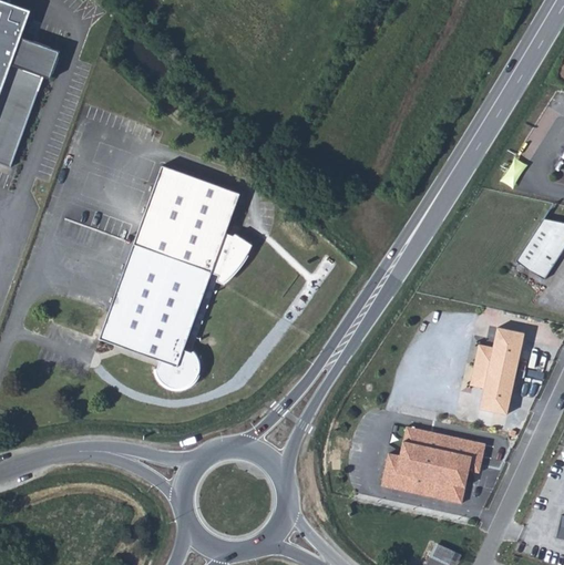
[(31,12),(0,1),(0,163),(10,167),(43,75),(53,79),(64,51),(22,36),(31,12)]
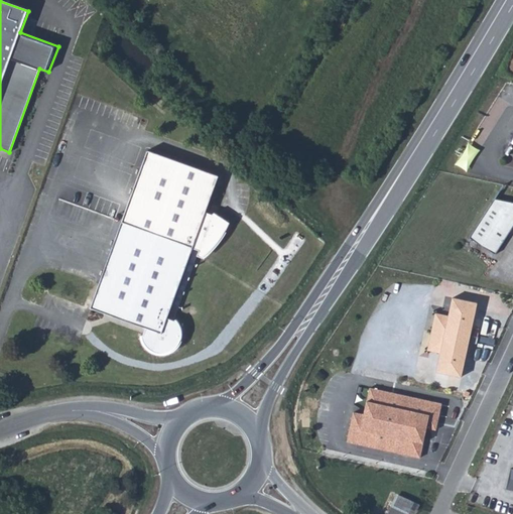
[(147,149),(121,220),(193,246),(199,248),(197,254),(202,256),(207,254),(212,251),(220,239),(224,233),(231,220),(214,211),(212,214),(206,211),(219,175),(147,149)]
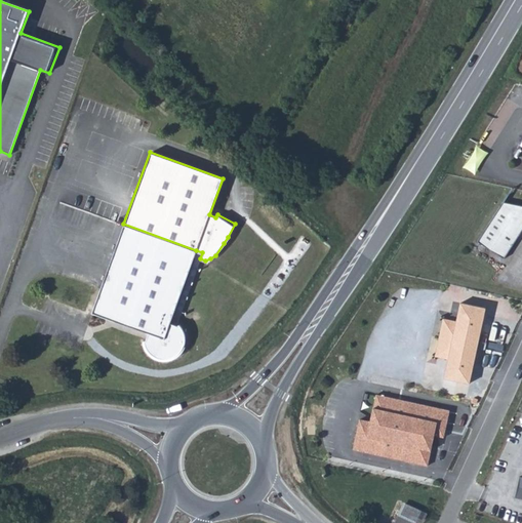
[(521,233),(521,210),(502,206),(477,247),(505,264),(521,233)]
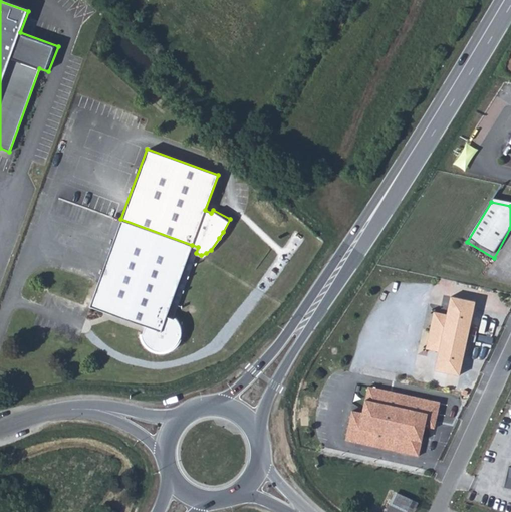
[(120,219),(89,305),(145,325),(142,333),(141,333),(142,338),(144,343),(148,346),(152,349),(157,351),(162,351),(167,350),(171,348),(175,345),(178,341),(180,336),(181,331),(180,326),(178,321),(176,317),(174,318),(166,315),(192,245),(120,219)]
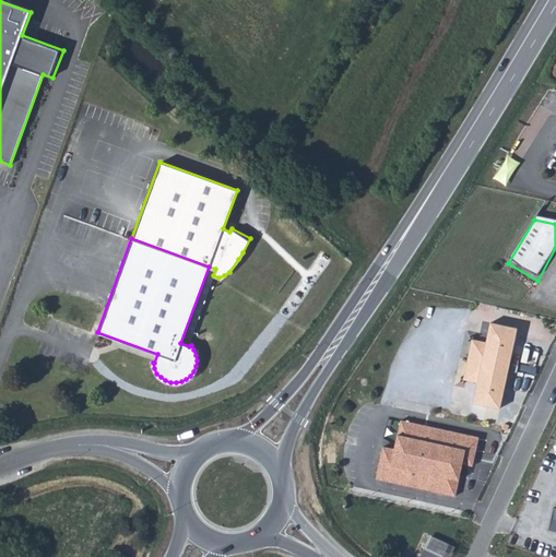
[(209,267),(180,343),(189,346),(213,275),(215,269),(209,267)]
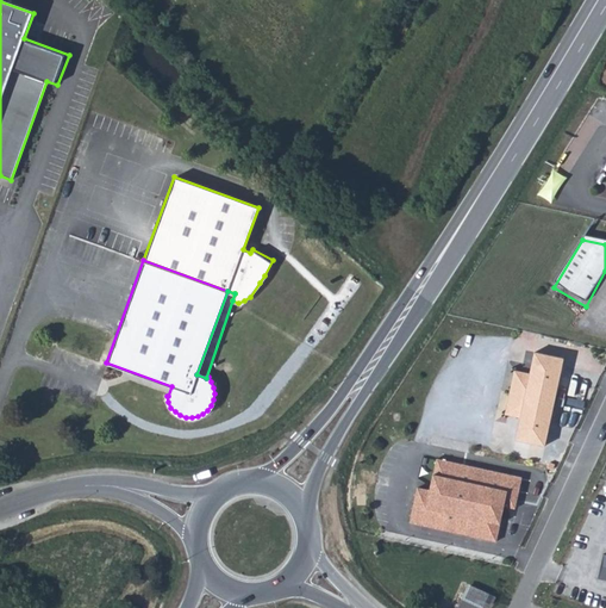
[(544,450),(563,363),(535,355),(530,378),(514,374),(505,417),(520,421),(516,444),(544,450)]
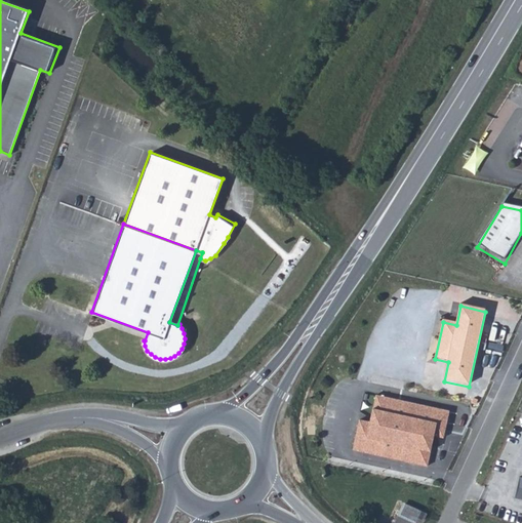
[(450,413),(377,398),(372,425),(361,423),(355,452),(429,467),(435,438),(444,440),(450,413)]
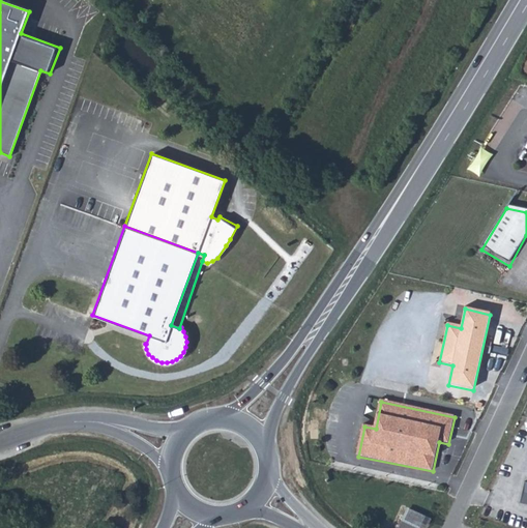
[(526,506),(526,484),(522,482),(517,504),(526,506)]
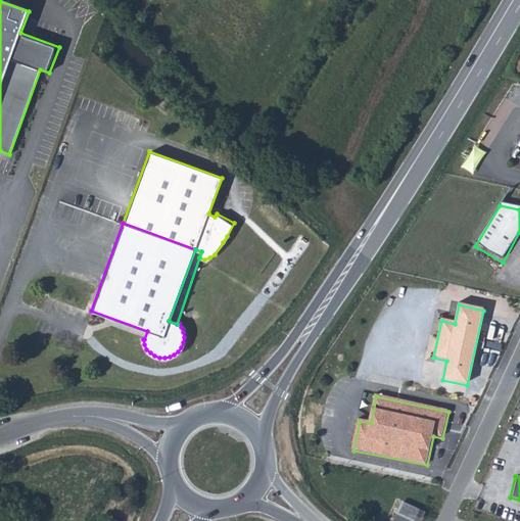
[(395,514),(412,520),(415,520),(420,509),(399,503),(395,514)]
